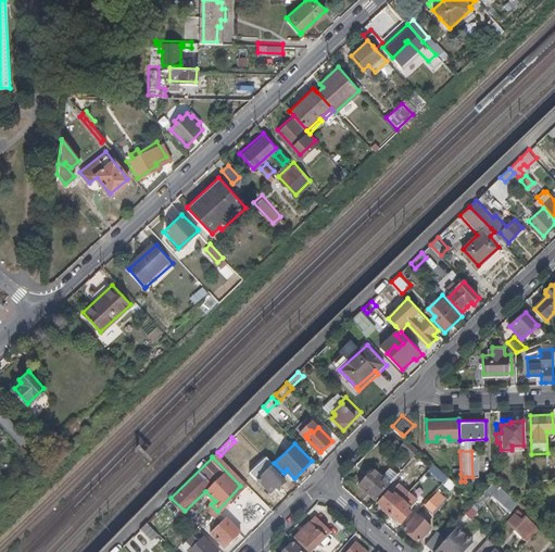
[(444,472),(432,462),(427,468),(439,478),(444,472)]
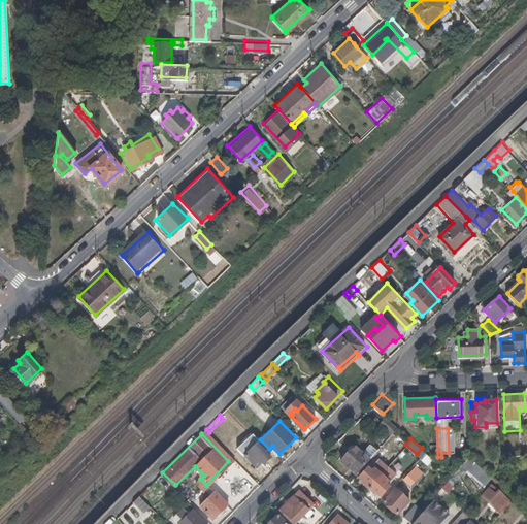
[(271,457),(270,456),(273,453),(269,449),(260,439),(244,455),(257,466),(261,462),(264,465),(271,458),(271,457)]
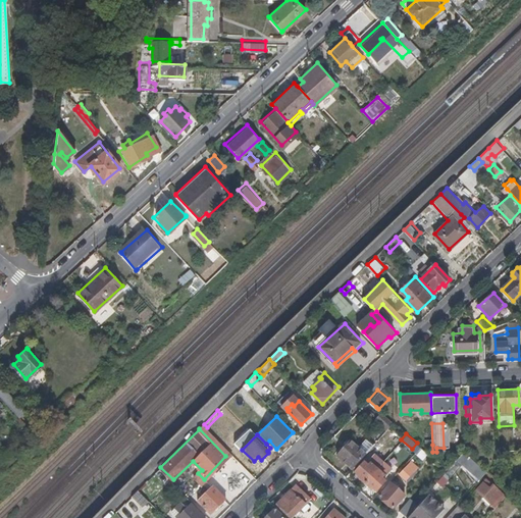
[(353,468),(366,454),(367,453),(351,438),(337,454),(353,468)]
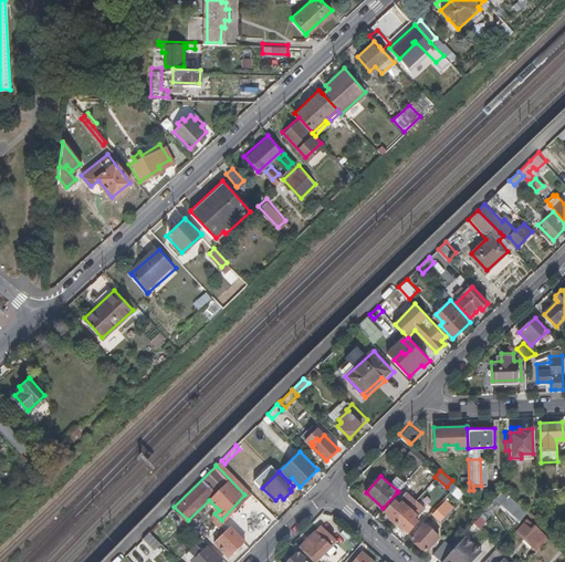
[(469,490),(469,482),(454,484),(456,484),(462,489),(464,491),(469,496),(469,490)]
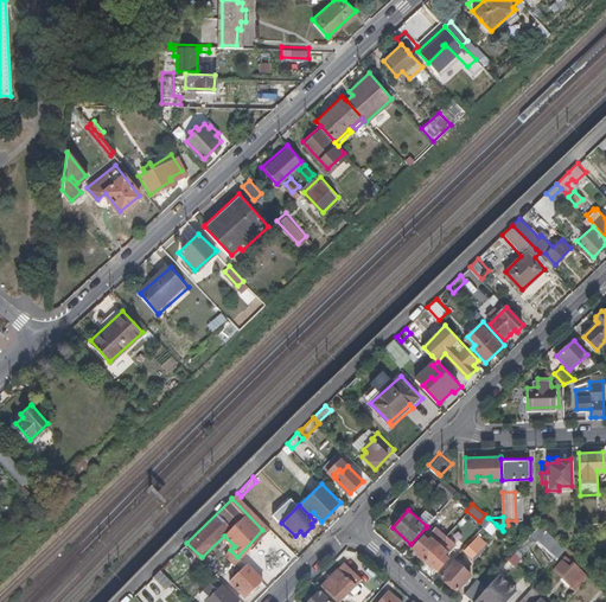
[(498,526),(496,524),(489,518),(484,523),(493,531),(498,526)]
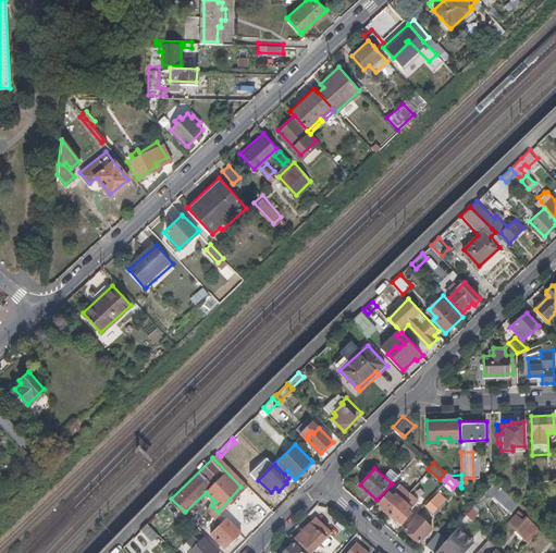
[(493,481),(485,490),(509,511),(517,502),(493,481)]
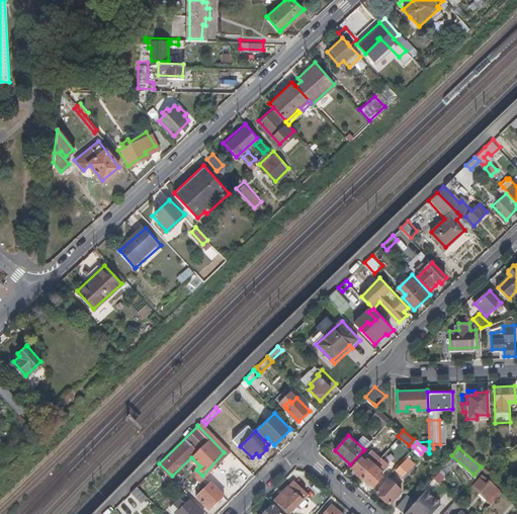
[(379,458),(370,450),(367,454),(366,456),(375,463),(379,458)]
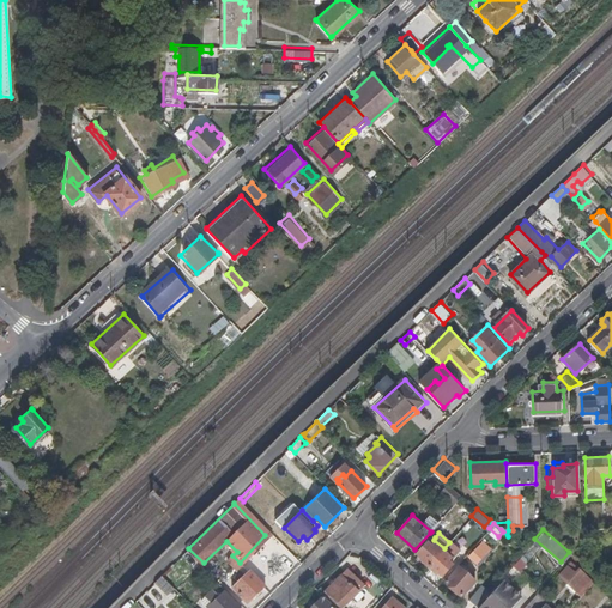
[(434,560),(444,548),(434,540),(431,542),(429,540),(428,540),(417,552),(418,552),(423,557),(420,559),(429,566),(434,560)]
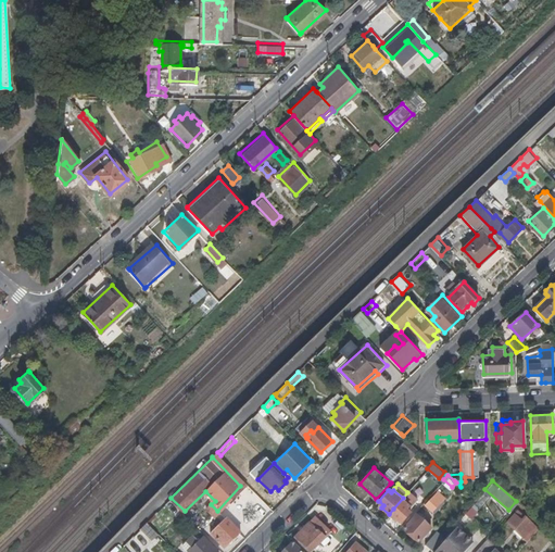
[(445,498),(437,490),(426,502),(425,502),(433,511),(445,498)]
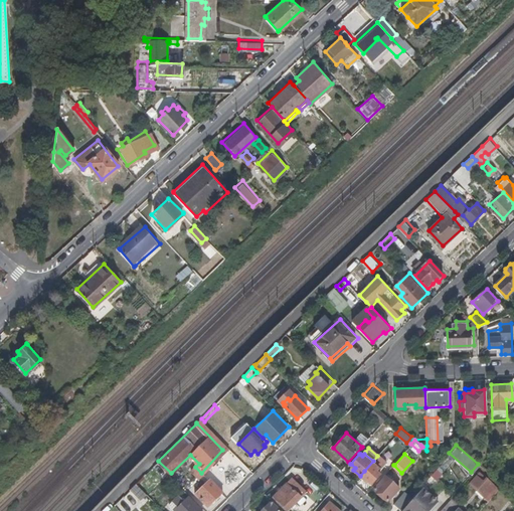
[(372,484),(381,473),(379,471),(381,468),(373,461),(364,471),(360,476),(365,481),(367,479),(371,482),(372,484)]
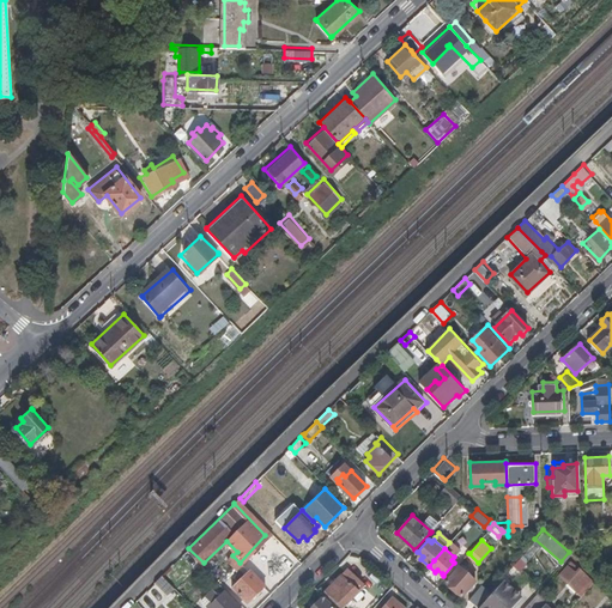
[(598,576),(571,552),(555,570),(582,594),(598,576)]
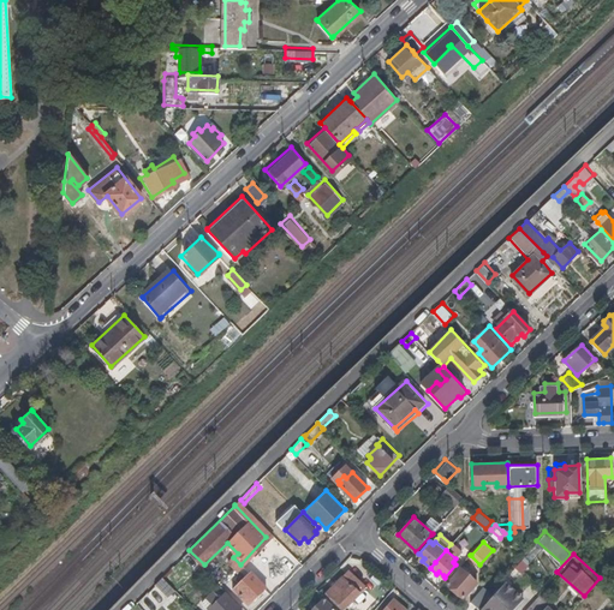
[(249,604),(272,580),(256,564),(250,572),(245,567),(234,576),(239,581),(233,588),(249,604)]
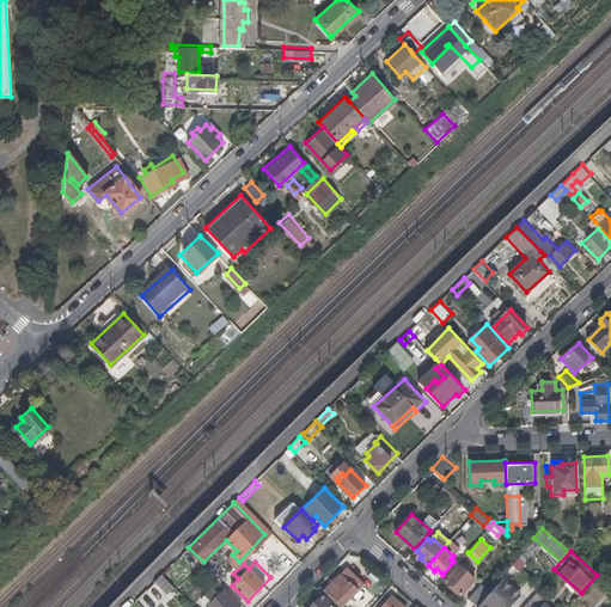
[(459,564),(445,580),(463,595),(476,578),(459,564)]
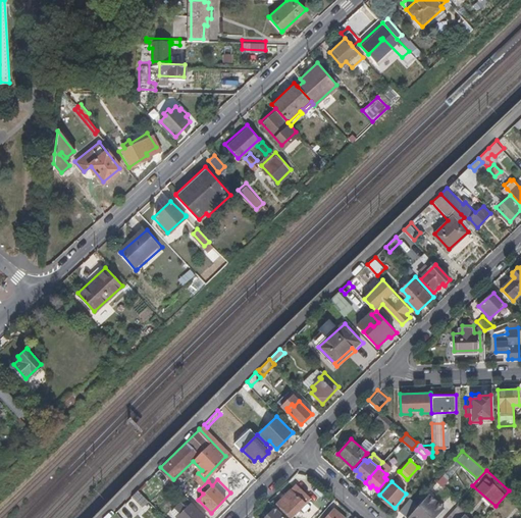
[(289,517),(290,517),(310,499),(305,493),(306,490),(297,482),(274,504),(276,506),(289,517)]
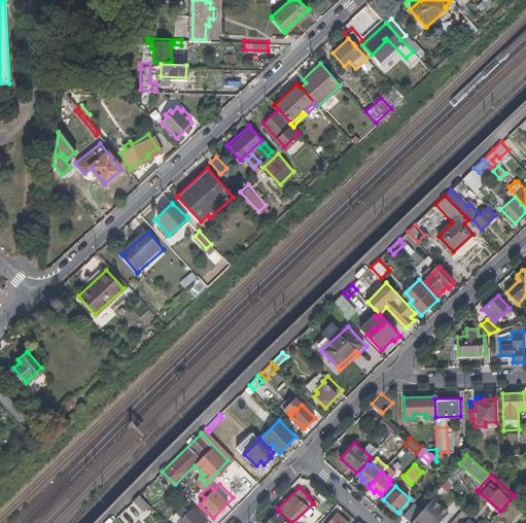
[(150,503),(140,493),(134,499),(144,511),(150,503)]
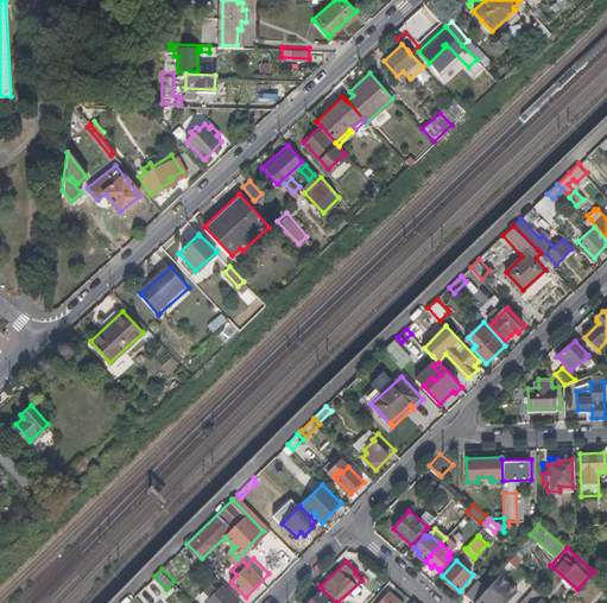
[(518,589),(500,572),(495,577),(514,595),(518,589)]
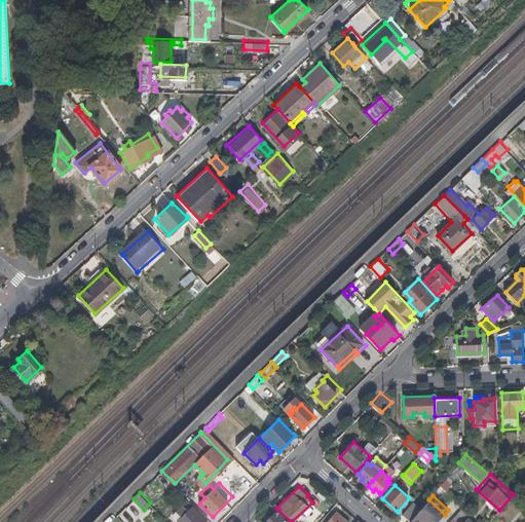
[(445,515),(428,499),(422,508),(439,521),(445,515)]
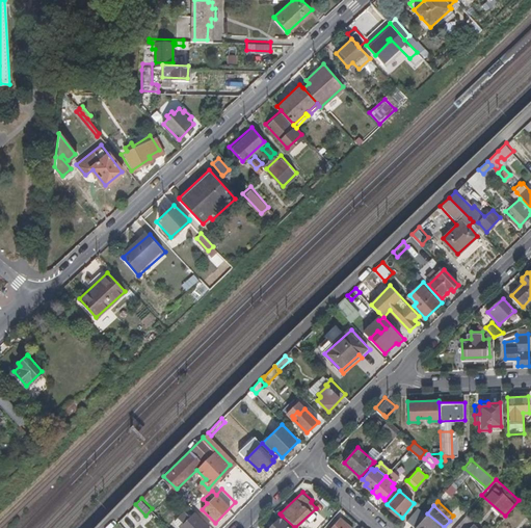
[(184,523),(180,526),(181,527),(209,527),(194,512),(190,517),(184,510),(178,516),(178,517),(184,523)]
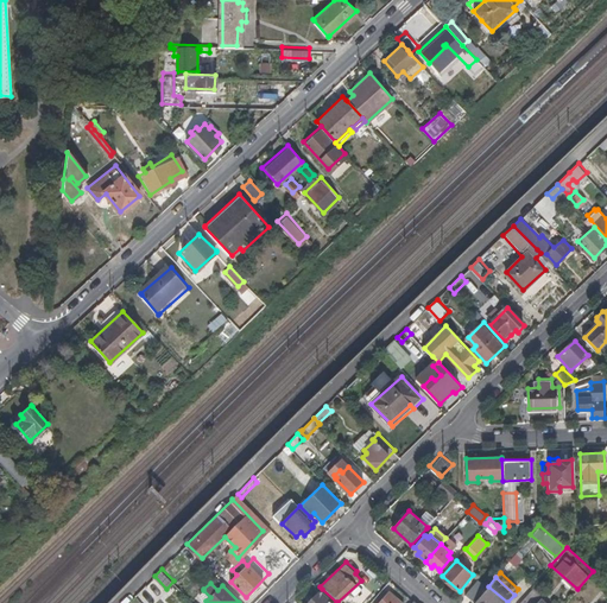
[(470,602),(472,602),(484,589),(476,583),(463,596),(470,602)]
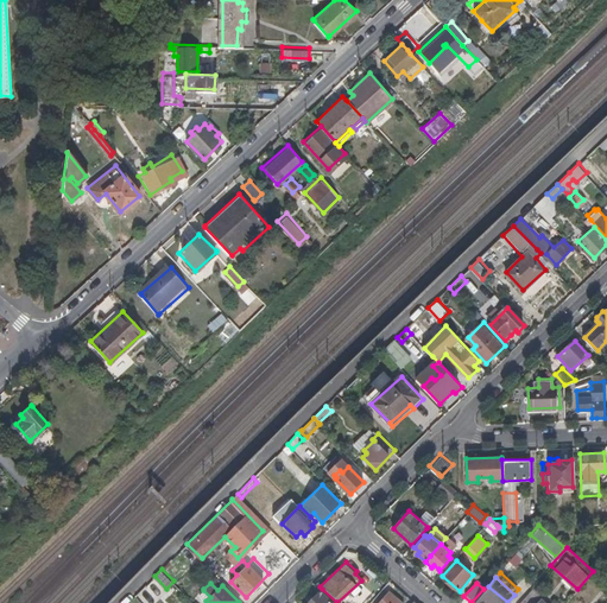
[(505,602),(507,602),(488,586),(473,602),(505,602)]
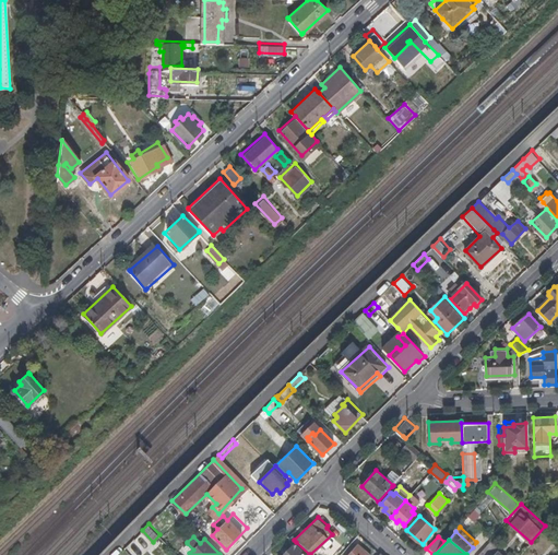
[(502,554),(487,541),(475,554),(502,554)]
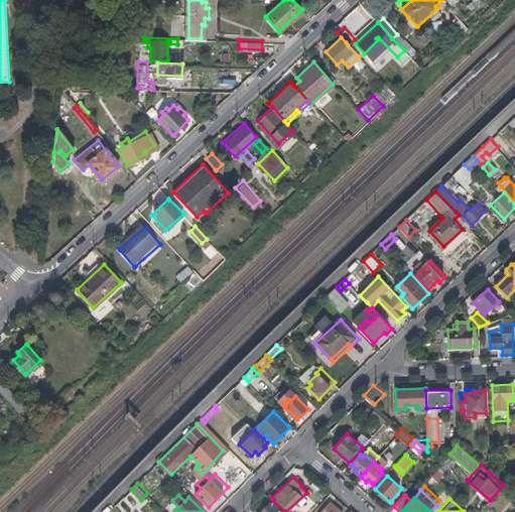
[(285,511),(273,500),(261,511),(285,511)]
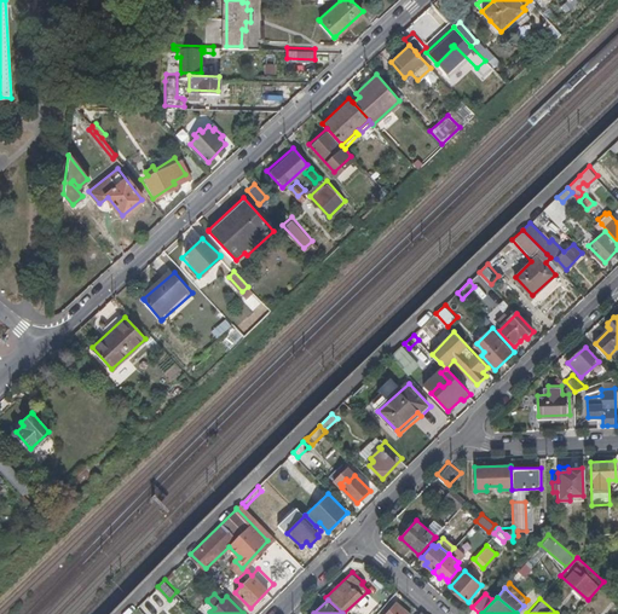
[(411,613),(413,613),(397,600),(383,613),(411,613)]
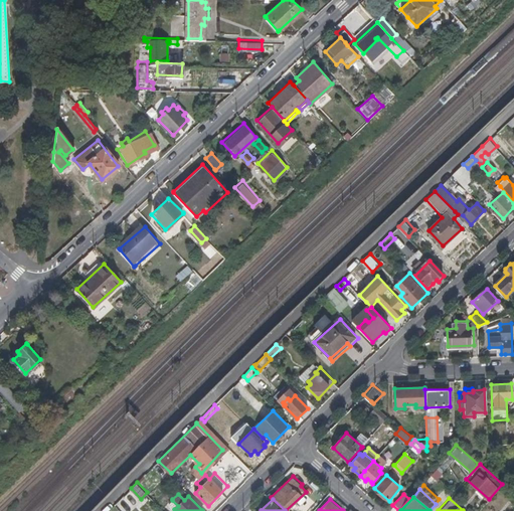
[(174,509),(178,506),(172,500),(168,503),(174,509)]
